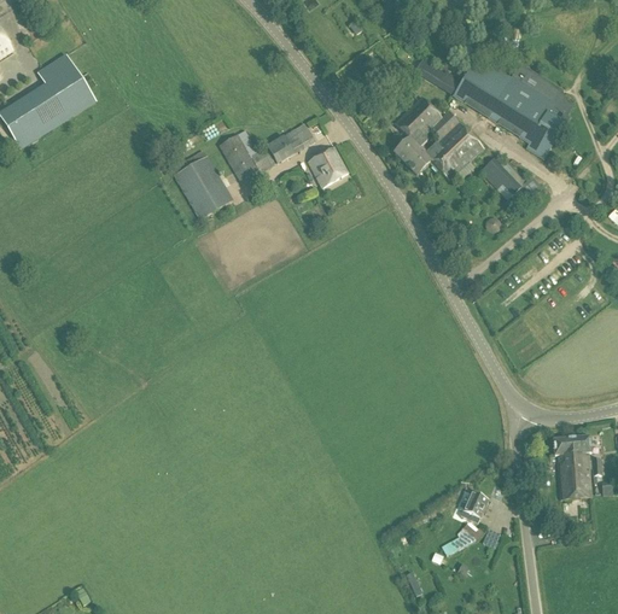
[(313,0),(310,1),(315,11),(325,6),(321,0),(313,0)]
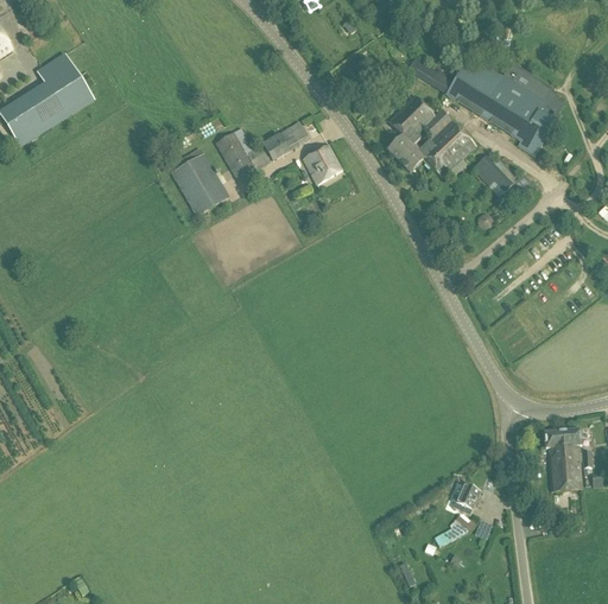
[(347,30),(350,35),(358,30),(354,24),(347,30)]
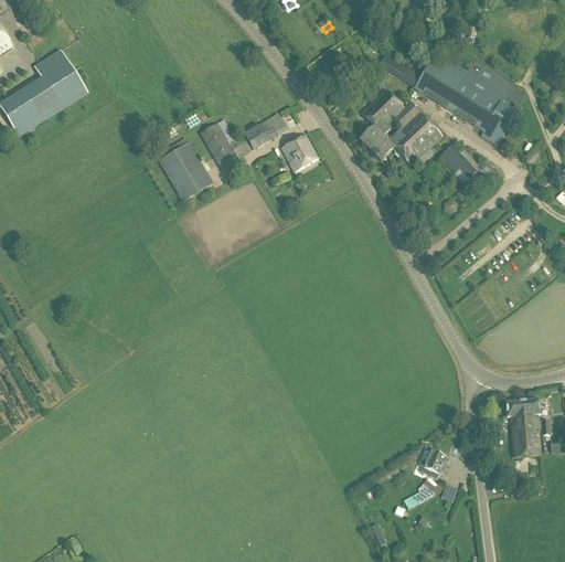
[(0,52),(11,45),(0,27),(0,52)]
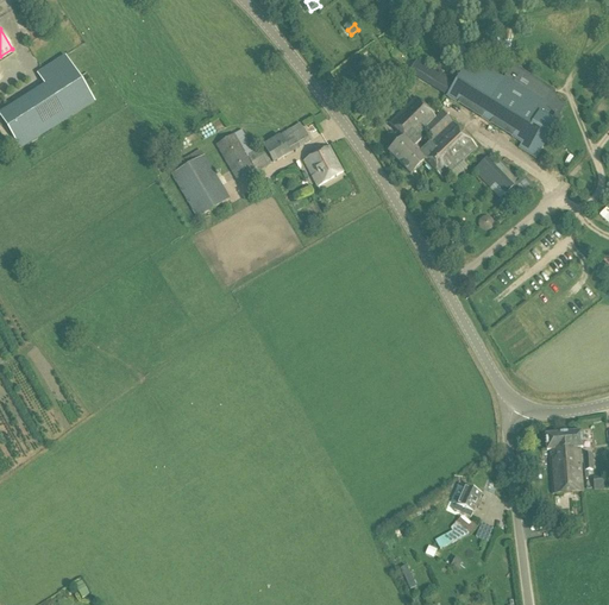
[(462,48),(457,54),(464,58),(468,52),(462,48)]
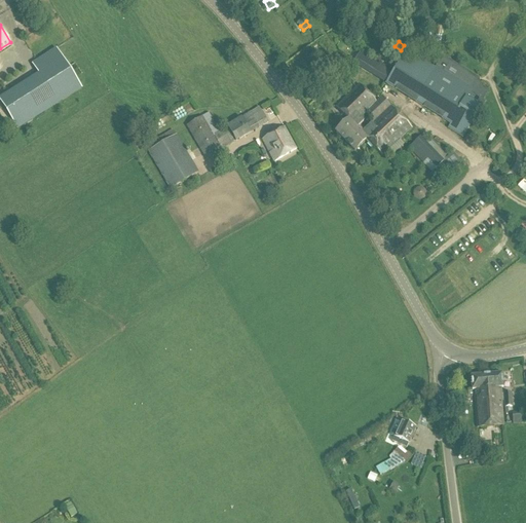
[(0,96),(0,99),(17,126),(82,85),(57,45),(0,81),(6,91),(0,96)]
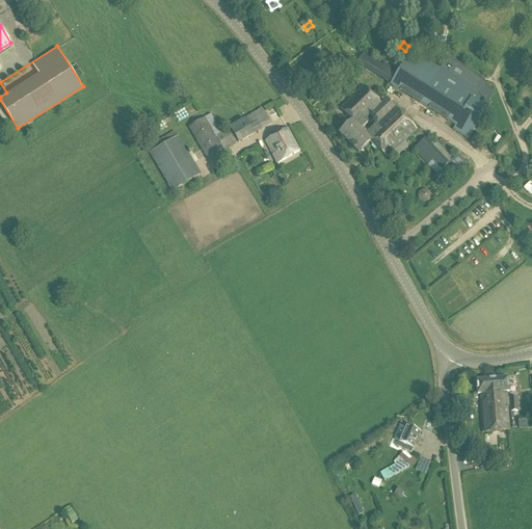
[(364,51),(357,61),(376,73),(382,62),(364,51)]
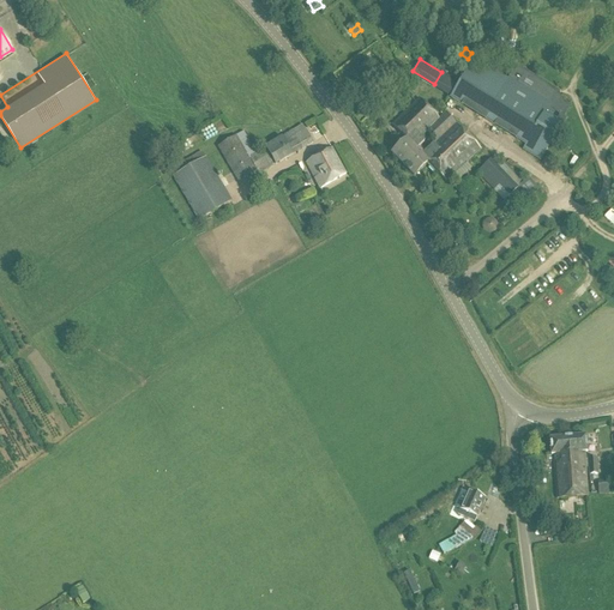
[(479,73),(468,67),(451,95),(489,118),(527,139),(524,145),(541,155),(560,121),(558,119),(567,102),(554,94),(552,85),(515,64),(507,77),(485,64),(479,73)]
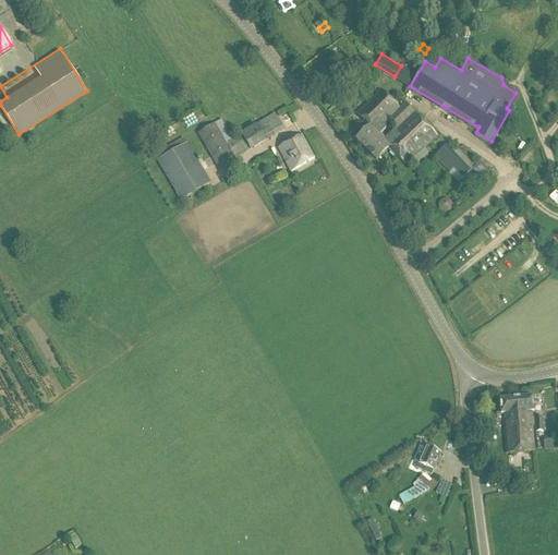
[(356,137),(365,146),(387,123),(385,121),(398,106),(380,87),(356,110),(371,123),(356,137)]
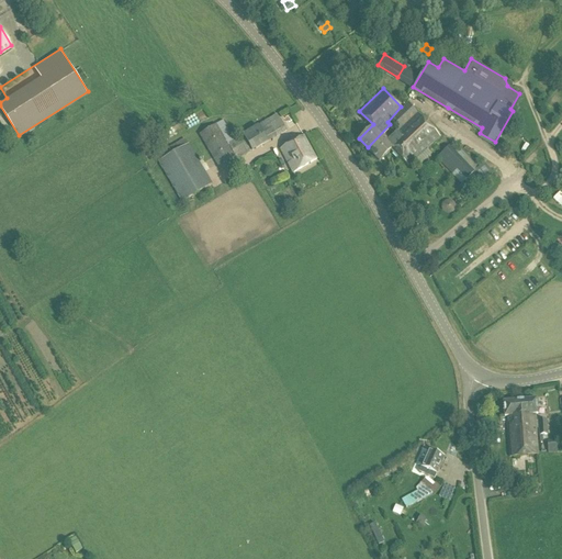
[(440,134),(407,100),(401,107),(388,122),(390,124),(368,147),(380,159),(392,146),(394,148),(393,151),(398,156),(400,155),(409,164),(440,134)]
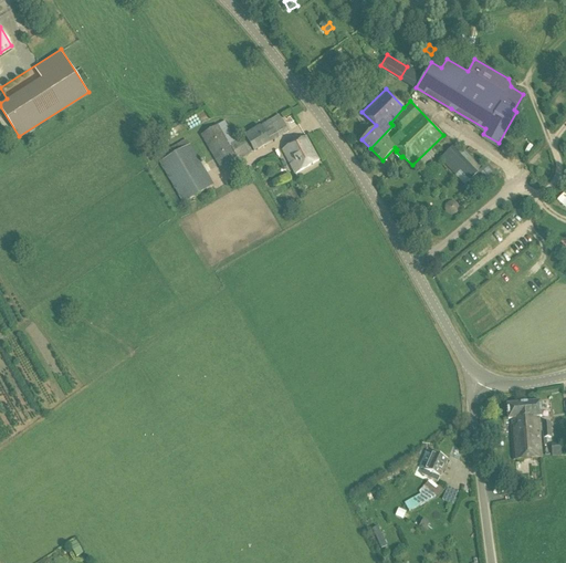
[(200,115),(189,121),(194,128),(203,124),(200,115)]
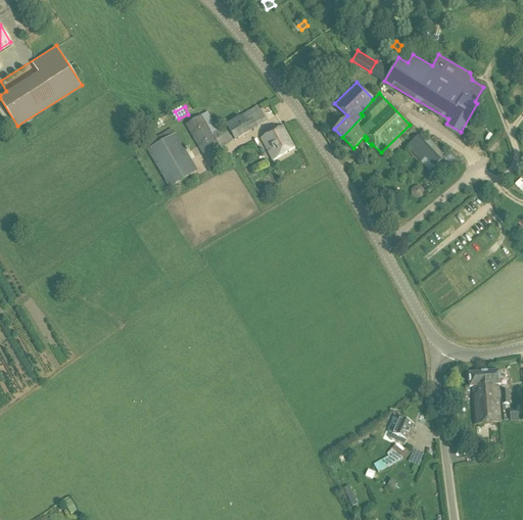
[(240,114),(249,130),(267,119),(260,107),(251,113),(249,109),(240,114)]
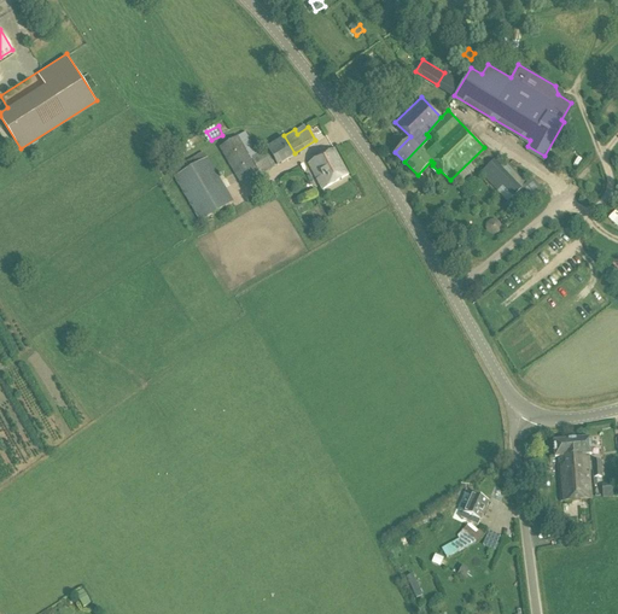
[(261,173),(250,155),(238,134),(219,145),(242,183),(261,173)]
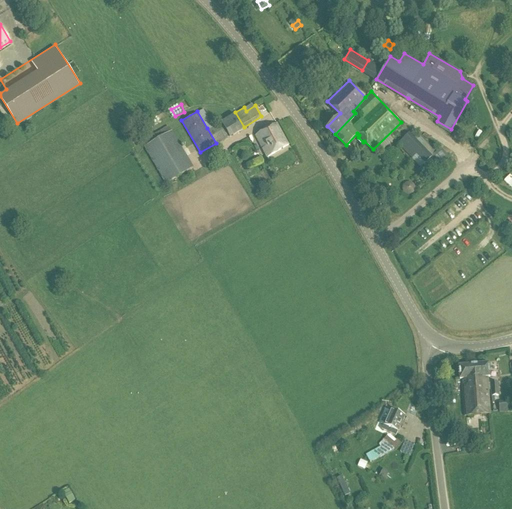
[(244,127),(235,112),(221,121),(230,135),(244,127)]
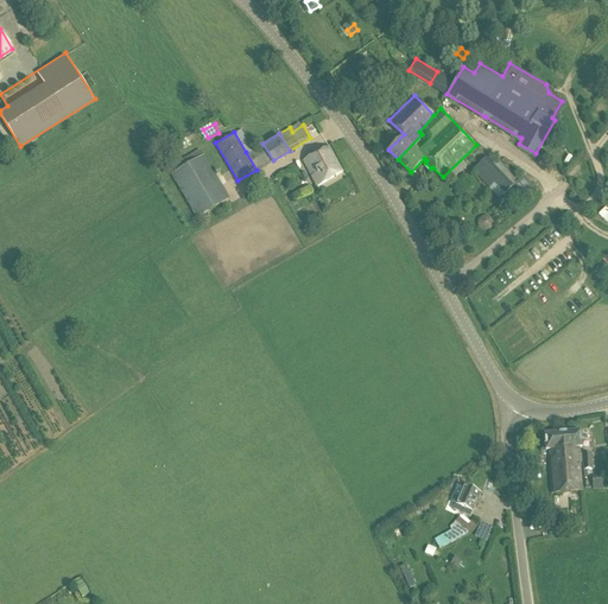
[(246,152),(257,170),(273,160),(263,144),(246,152)]
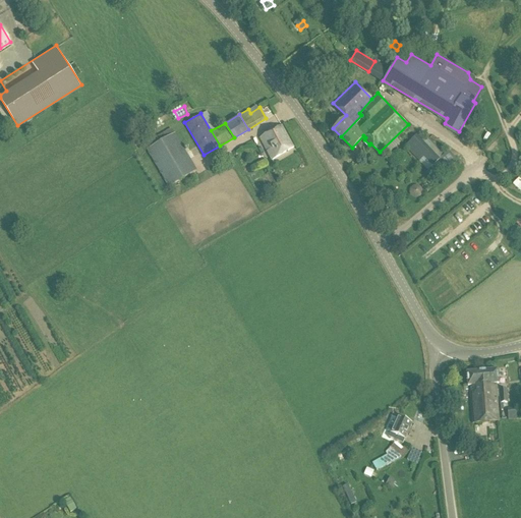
[(259,136),(272,158),(293,146),(287,133),(288,132),(283,123),(259,136)]
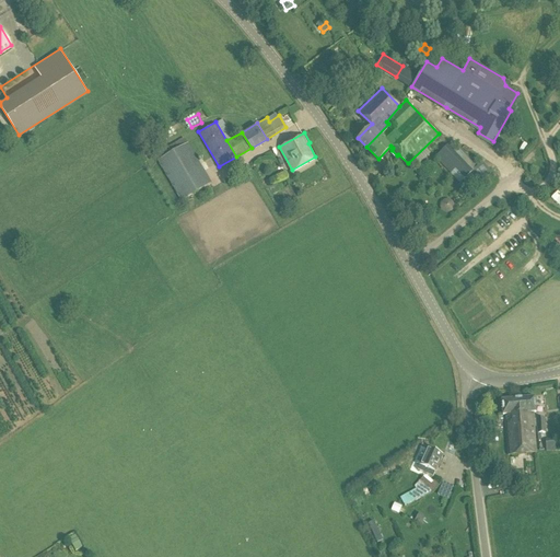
[(459,162),(468,153),(455,139),(446,148),(459,162)]
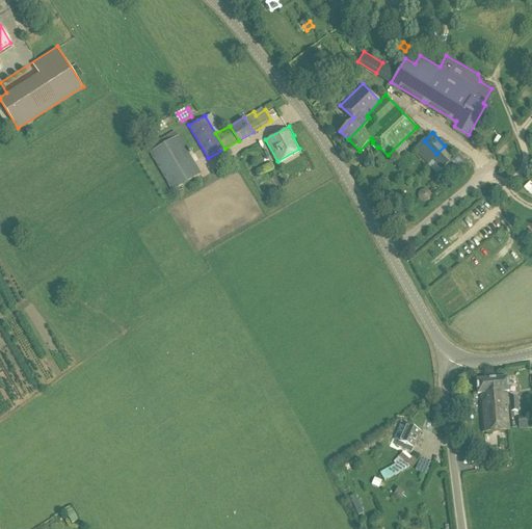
[(179,133),(159,146),(150,151),(171,189),(202,173),(179,133)]
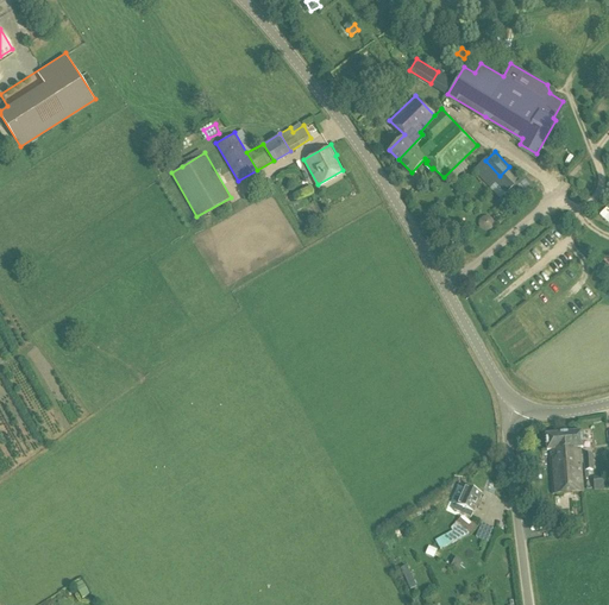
[(265,170),(268,177),(280,172),(277,166),(265,170)]
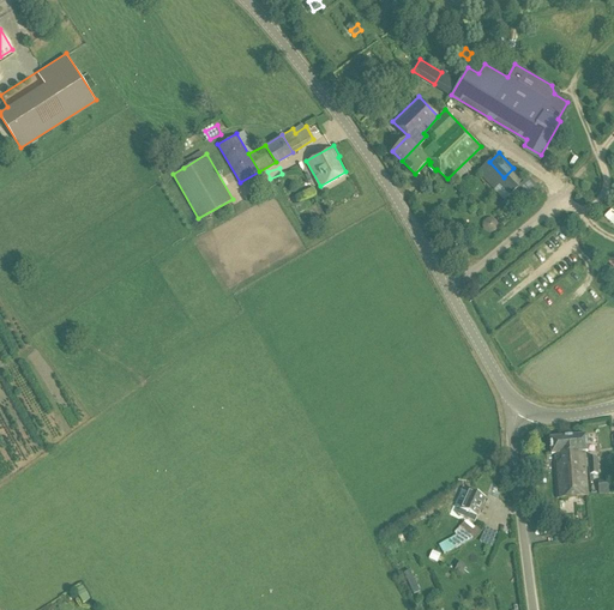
[(440,215),(447,209),(443,203),(434,209),(440,215)]
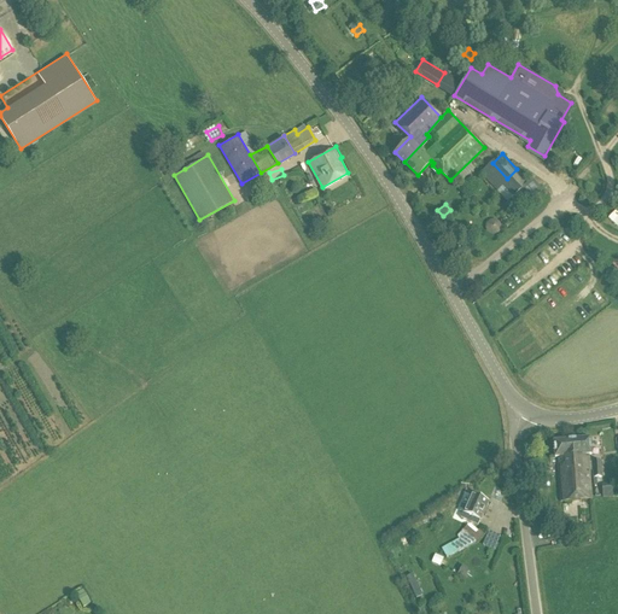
[(572,438),(577,498),(593,497),(589,451),(590,451),(589,437),(572,438)]
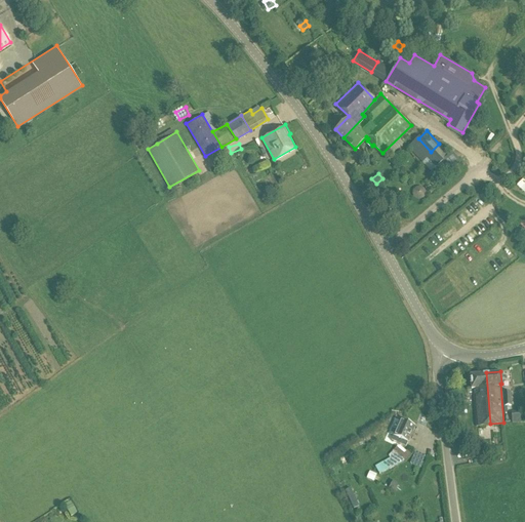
[(490,424),(486,372),(471,373),(472,387),(475,387),(478,425),(490,424)]
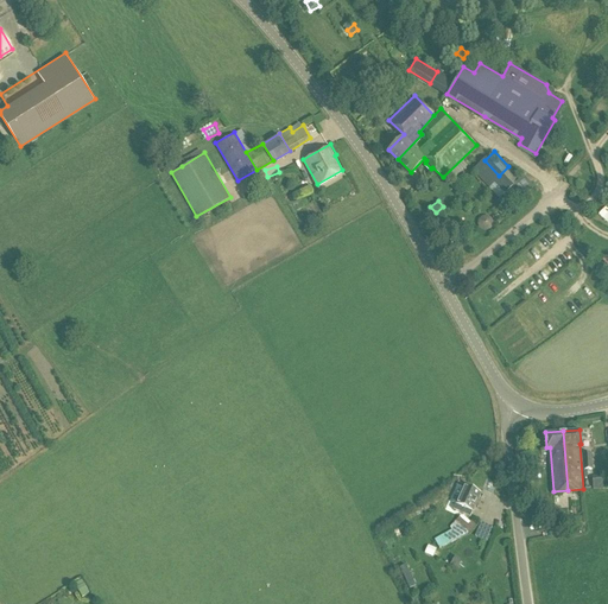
[(466,507),(473,509),(481,493),(463,484),(455,502),(466,507)]
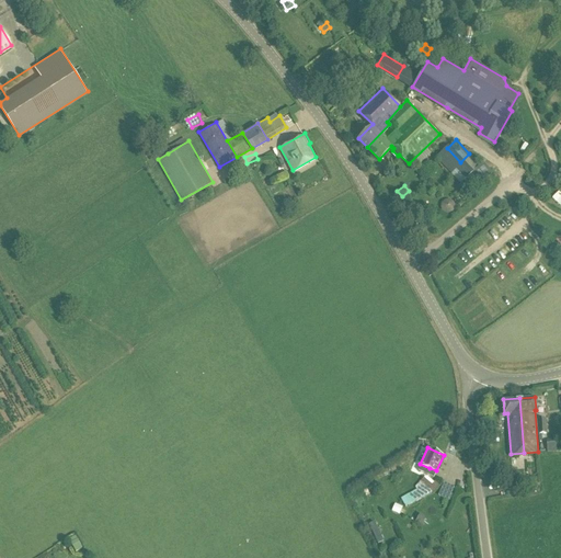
[(436,470),(430,468),(427,471),(421,480),(433,490),(439,482),(433,475),(436,470)]
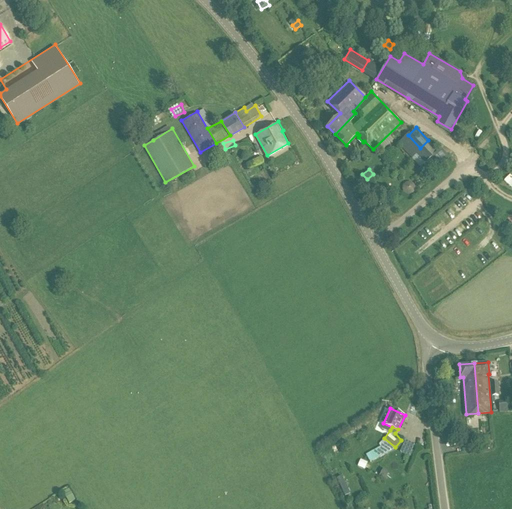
[(404,448),(413,450),(416,438),(407,436),(404,448)]
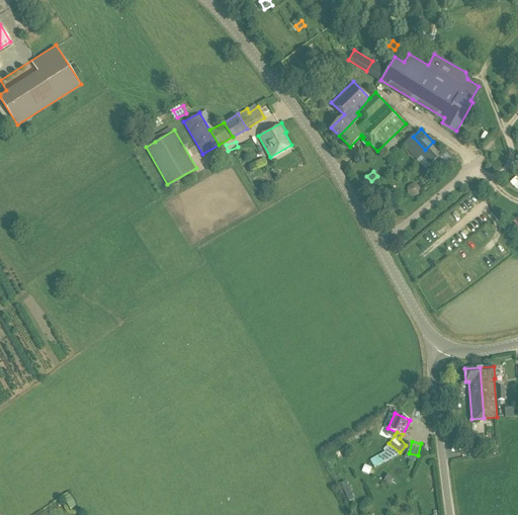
[(368,471),(370,466),(365,463),(362,469),(368,471)]
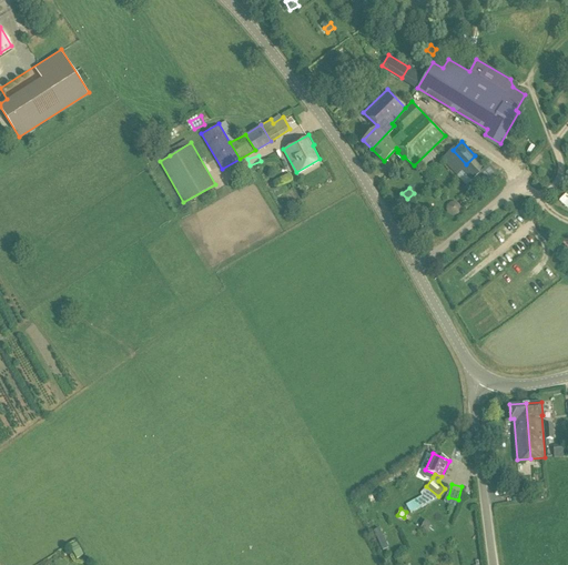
[(373,528),(383,548),(388,545),(378,526),(373,528)]
